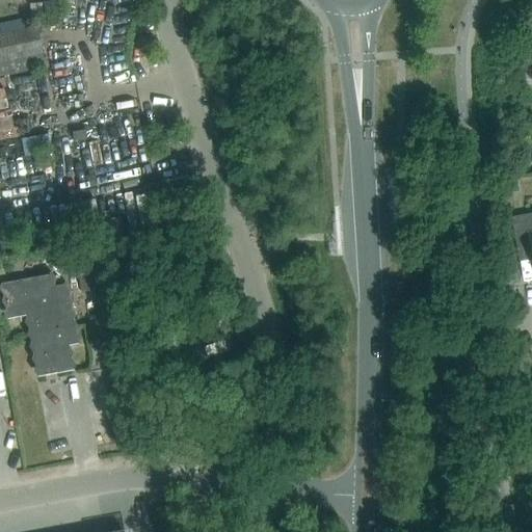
[(57,1),(45,3),(47,15),(58,14),(57,1)]
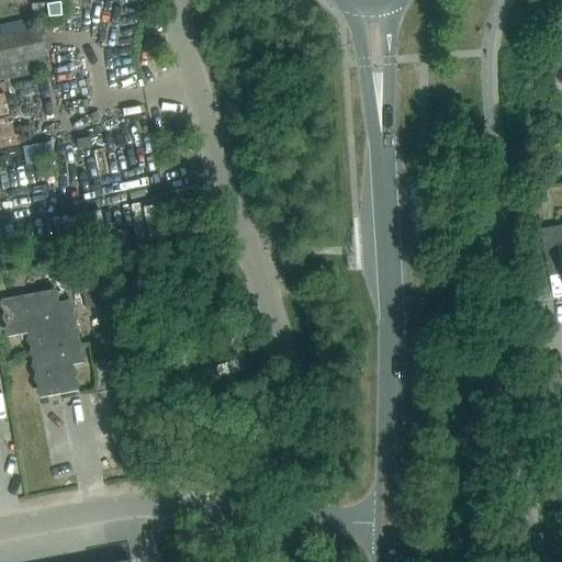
[(0,80),(47,70),(38,29),(0,36),(0,80)]
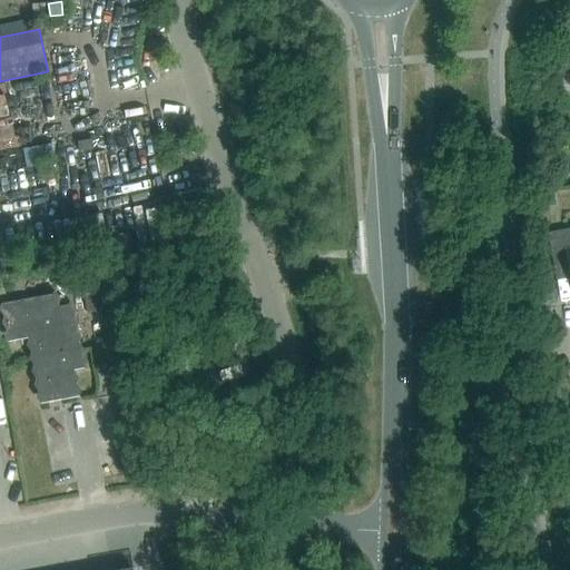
[(556,206),(552,188),(534,192),(538,209),(556,206)]
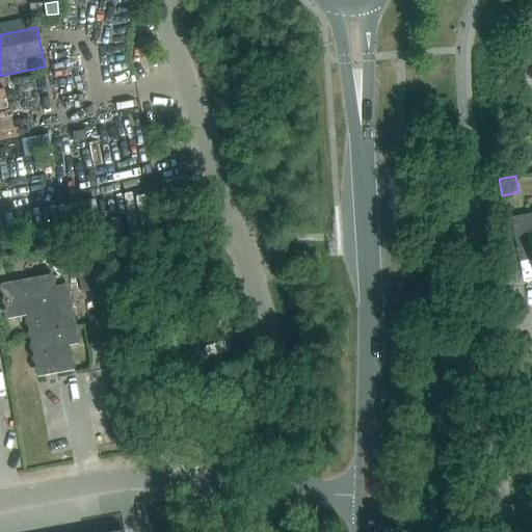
[(531,213),(510,217),(516,253),(530,249),(531,261),(531,213)]
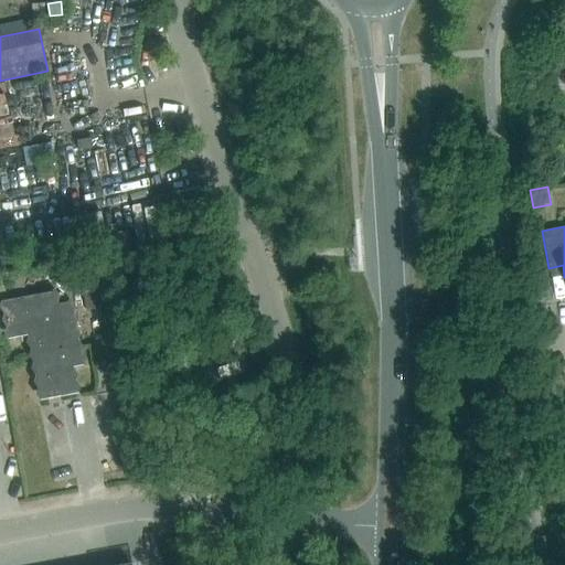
[(10,277),(11,287),(24,286),(23,276),(10,277)]
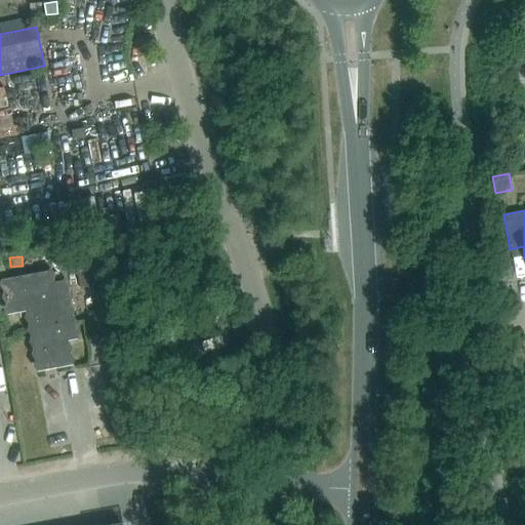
[(70,361),(71,361),(66,336),(75,334),(66,285),(53,288),(51,276),(1,285),(6,311),(25,307),(36,367),(70,361)]
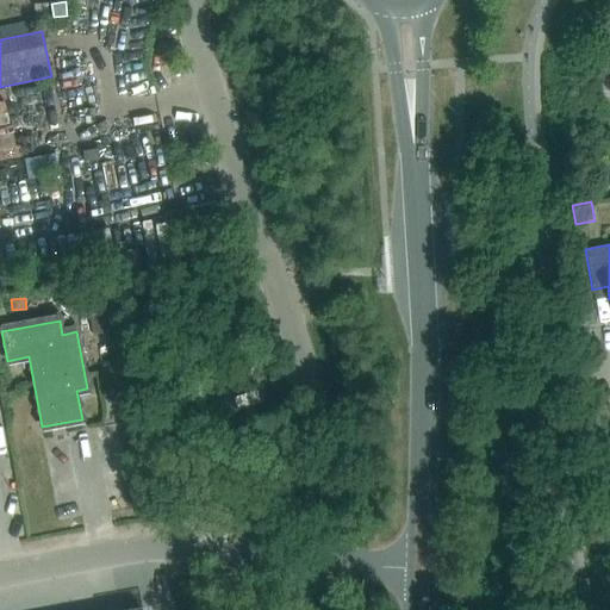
[(190,386),(192,399),(203,397),(200,385),(190,386)]
